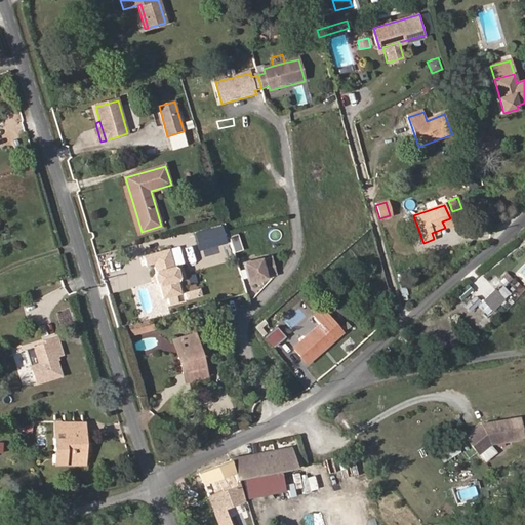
[(452,226),(450,218),(442,221),(445,228),(452,226)]
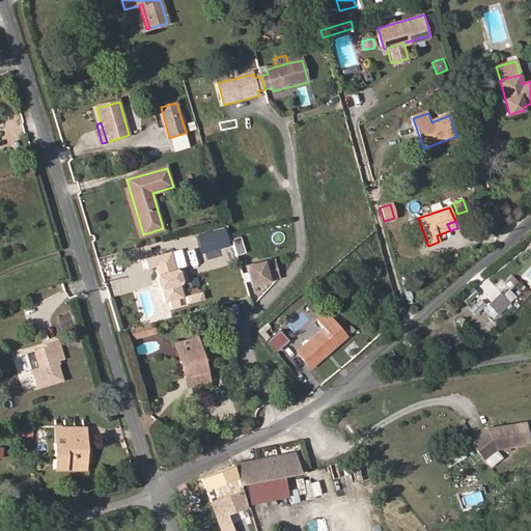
[(217,246),(215,234),(197,238),(199,249),(217,246)]
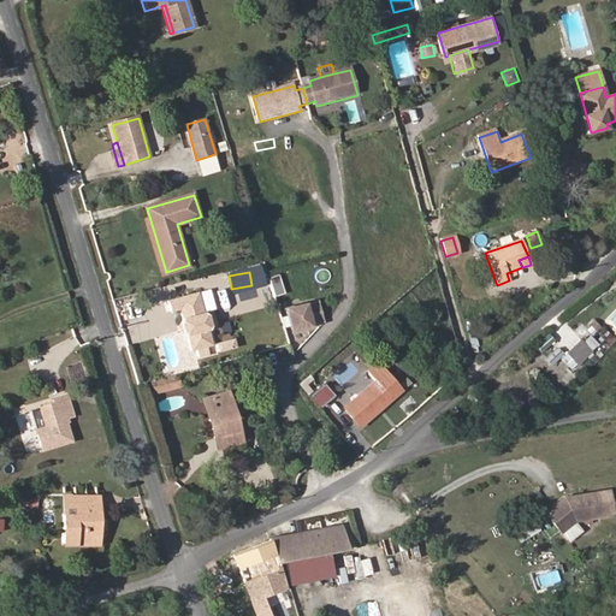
[(289,292),(286,284),(278,286),(280,295),(283,294),(289,292)]
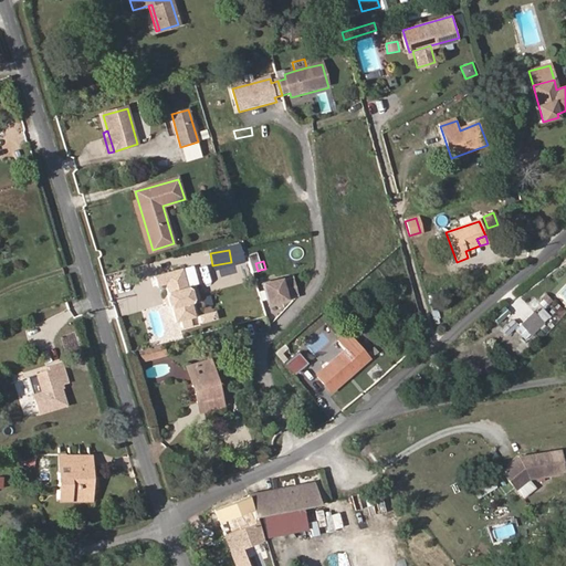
[(182,268),(154,275),(157,285),(165,283),(167,290),(171,293),(175,302),(171,306),(176,321),(197,315),(192,301),(195,301),(198,296),(195,286),(190,284),(188,285),(182,268)]
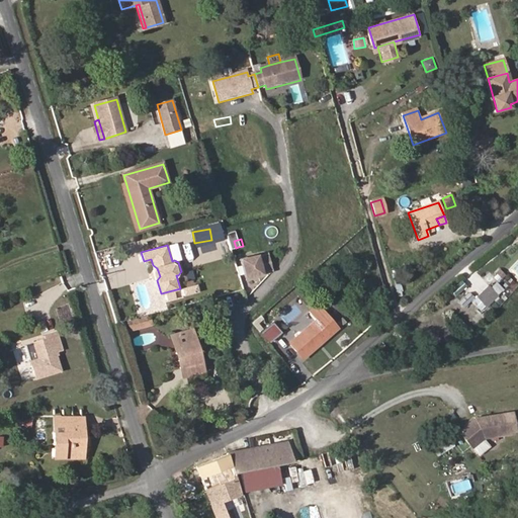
[(271,270),(266,251),(263,252),(267,271),(271,270)]
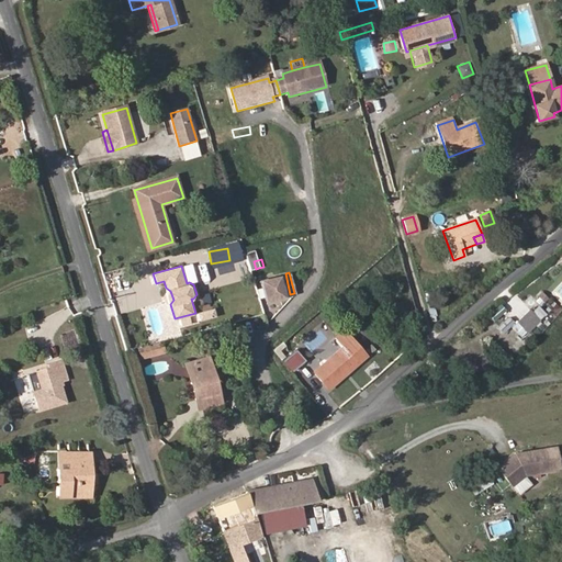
[(285,273),(261,280),(266,300),(290,294),(285,273)]
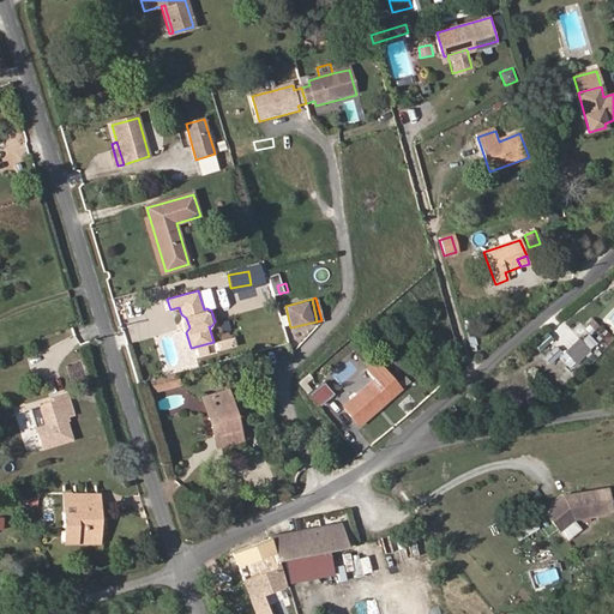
[(186,318),(181,314),(179,319),(181,330),(186,332),(190,327),(186,318)]
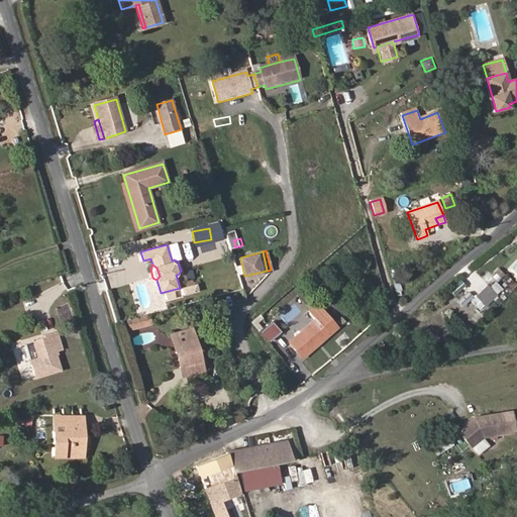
[(448,289),(457,299),(469,290),(459,280),(448,289)]
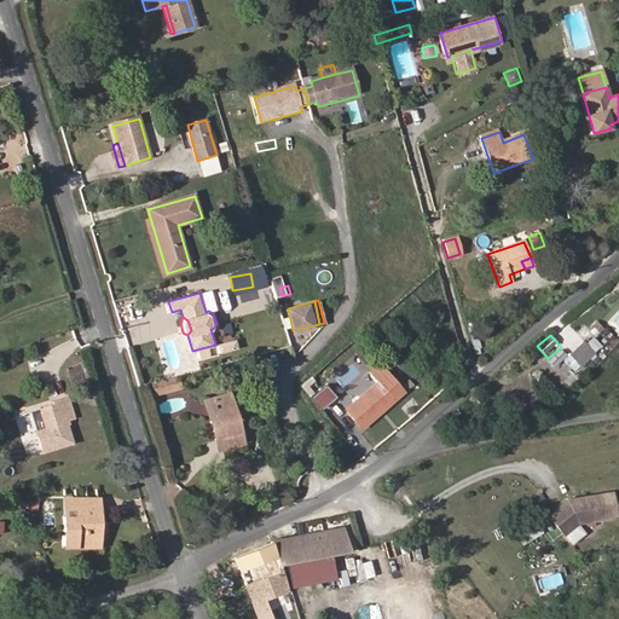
[(577,369),(593,356),(583,345),(567,358),(577,369)]
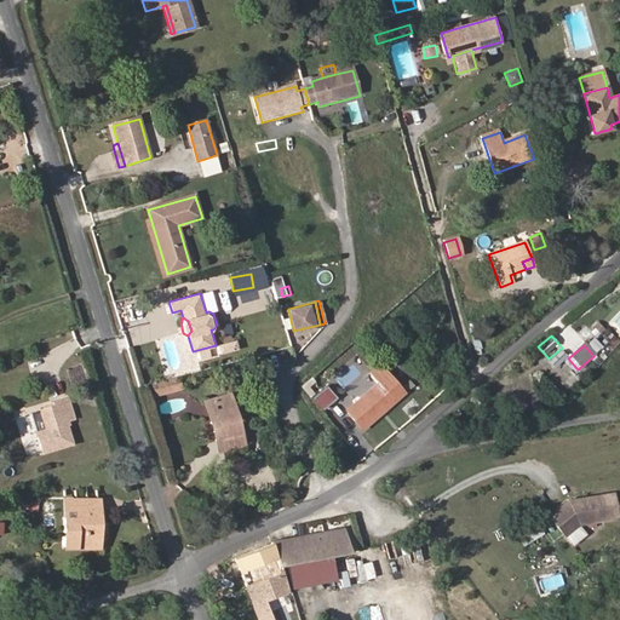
[(560,349),(549,362),(556,368),(567,355),(560,349)]
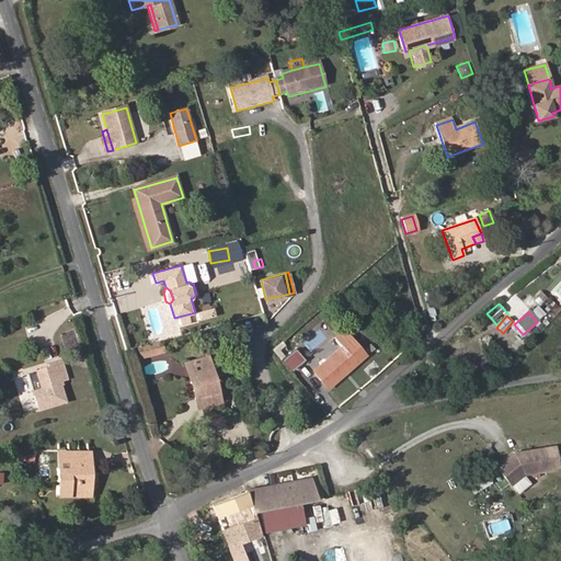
[(335,338),(343,345),(313,371),(328,387),(364,355),(342,331),(335,338)]
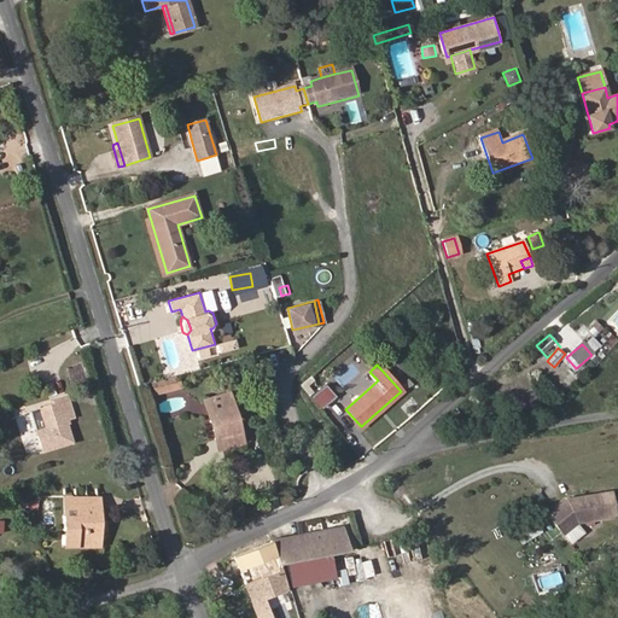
[(182,389),(179,375),(164,379),(168,392),(182,389)]
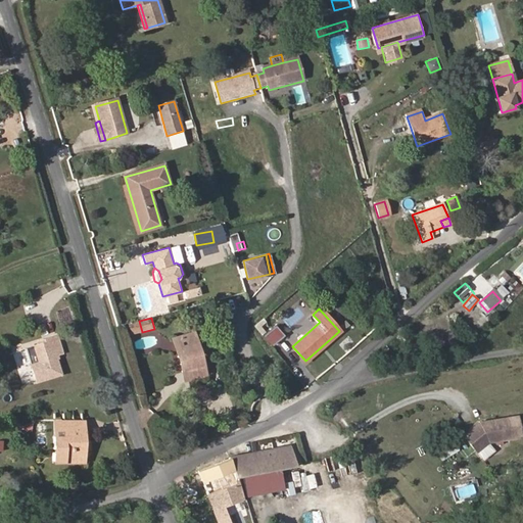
[(133,335),(142,332),(139,321),(130,324),(133,335)]
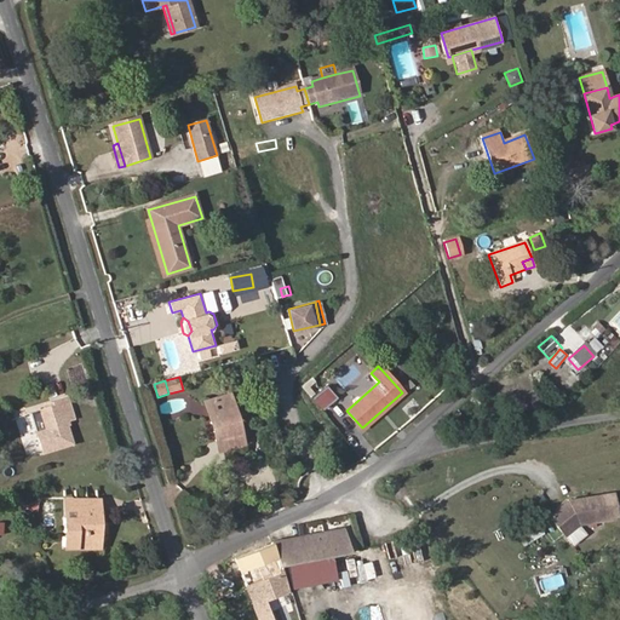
[(222,440),(224,448),(245,443),(230,394),(210,399),(217,420),(211,422),(216,441),(222,440)]
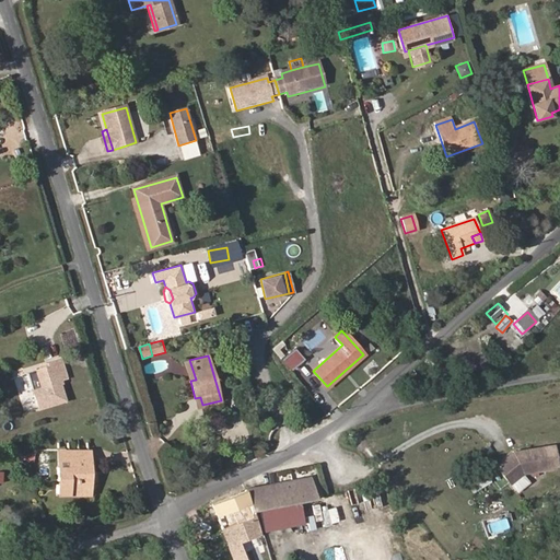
[(43,370),(37,372),(43,389),(34,393),(39,410),(67,403),(60,382),(68,380),(61,360),(55,363),(56,366),(43,370)]
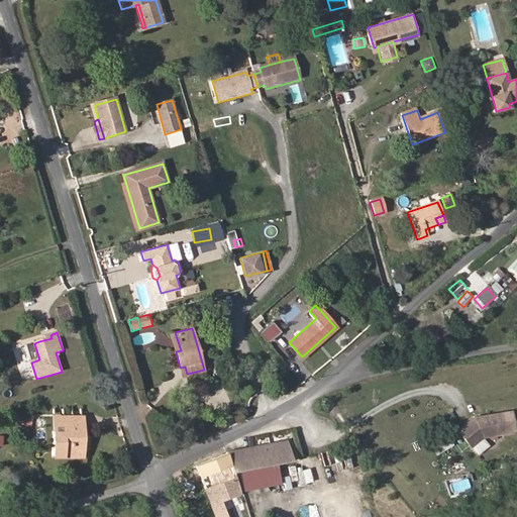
[(181,350),(175,332),(171,333),(176,351),(181,350)]
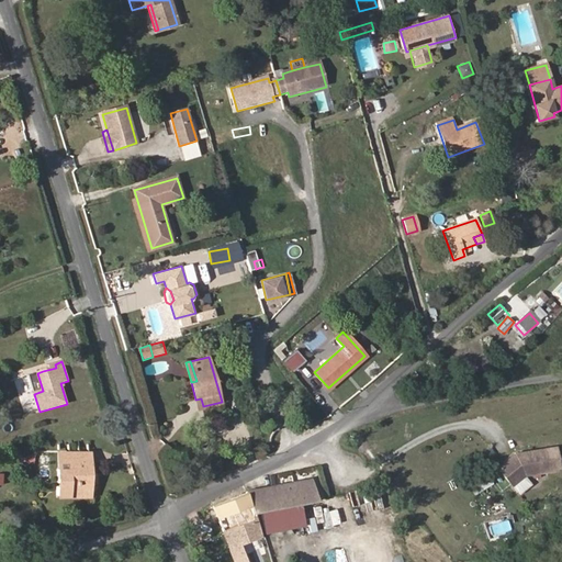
[(560,469),(557,447),(546,449),(549,471),(560,469)]
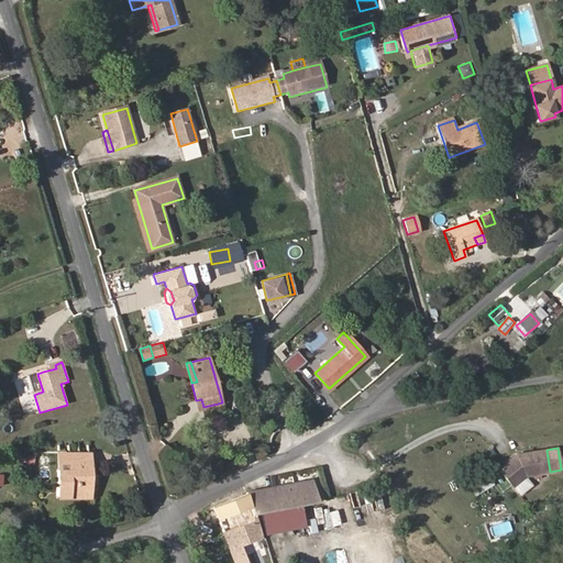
[(33,462),(34,449),(19,449),(19,462),(33,462)]
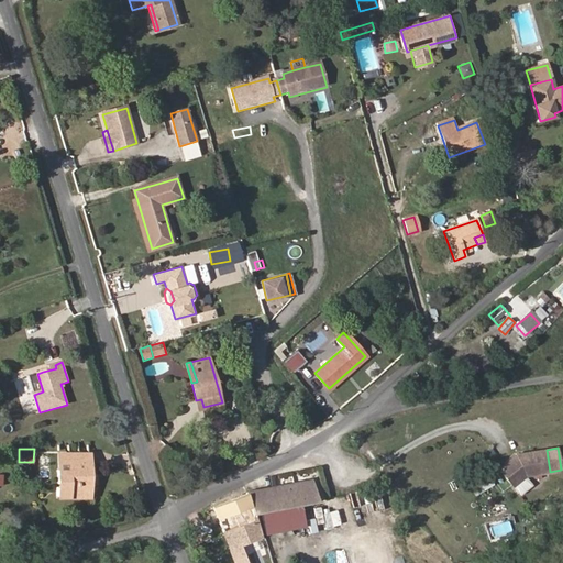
[(517,454),(498,468),(511,485),(526,475),(550,472),(547,450),(517,454)]
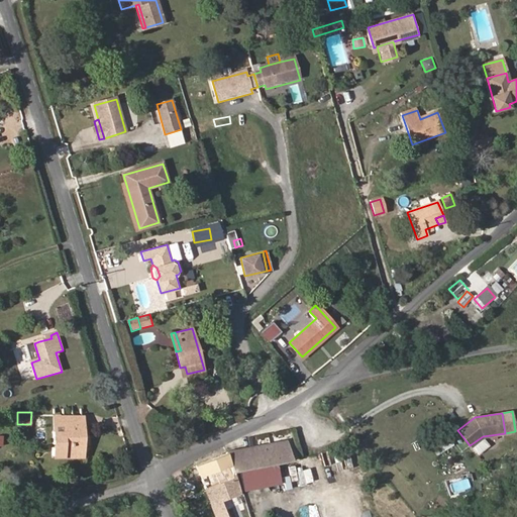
[(64,433),(57,433),(55,433),(55,443),(55,448),(52,448),(52,457),(54,457),(61,457),(64,457),(79,456),(81,456),(81,434),(84,434),(84,424),(72,424),(73,416),(57,416),(57,428),(63,428),(64,433)]
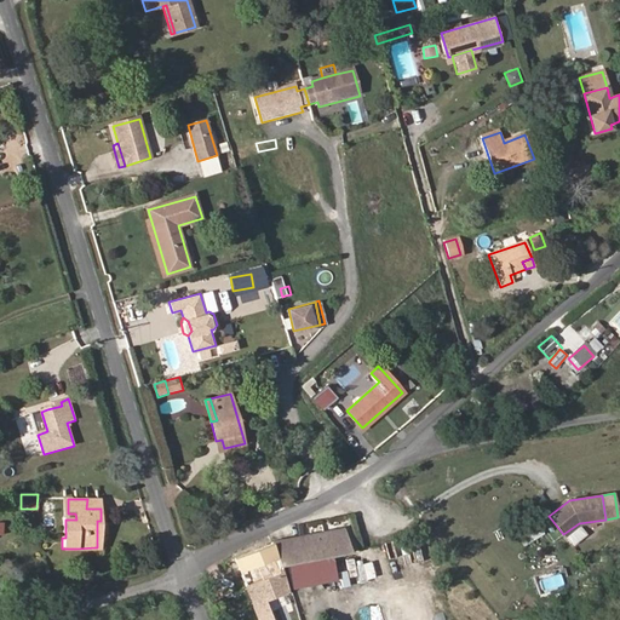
[(99,499),(87,499),(86,509),(101,509),(99,499)]
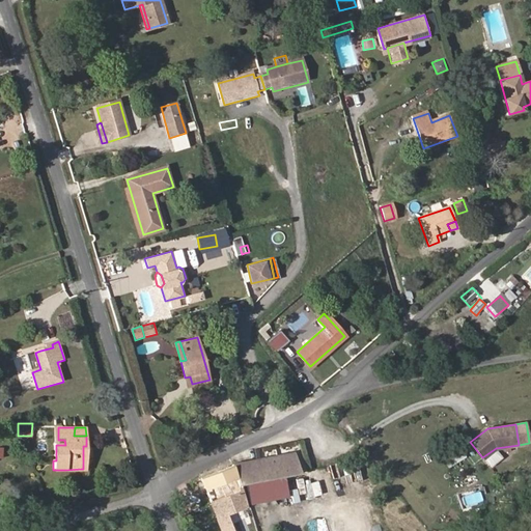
[(232,466),(201,478),(221,525),(223,530),(234,530),(228,514),(248,507),(258,503),(256,500),(255,497),(264,495),(267,500),(287,493),(282,476),(301,472),(295,452),(232,464),(232,466)]
